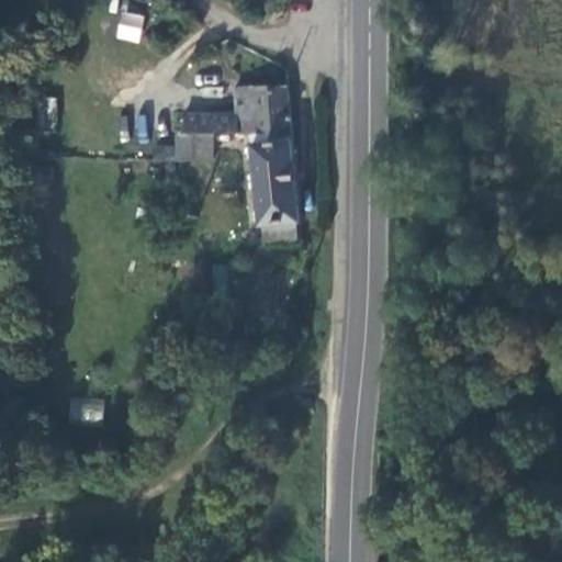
[(120,10),(114,37),(138,43),(145,15),(120,10)]
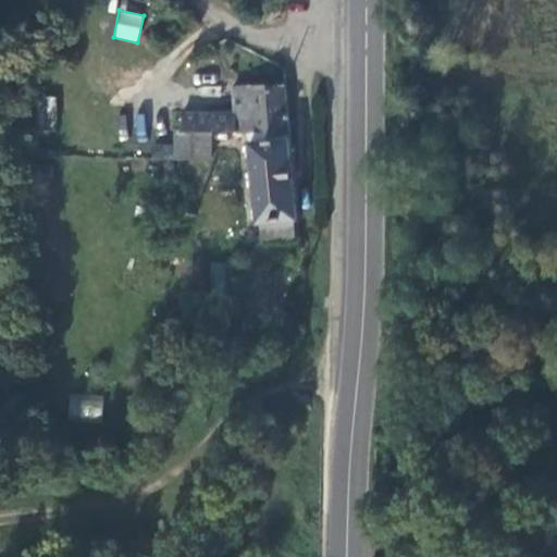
[(291,133),(286,87),(236,87),(237,113),(198,112),(196,132),(212,132),(225,133),(250,132),(288,133),(291,133)]
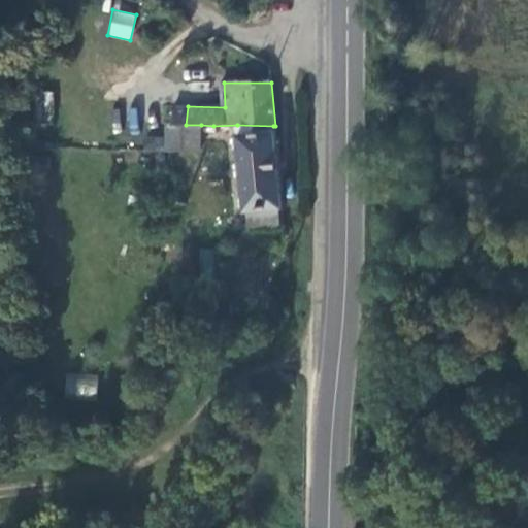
[(53,123),(55,92),(37,92),(36,122),(53,123)]
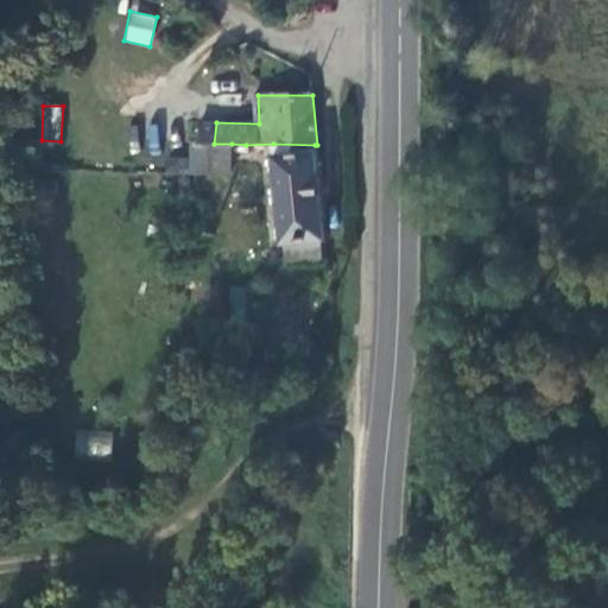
[(213,171),(214,144),(216,122),(202,124),(201,146),(195,145),(195,158),(169,157),(169,172),(210,172),(213,171)]
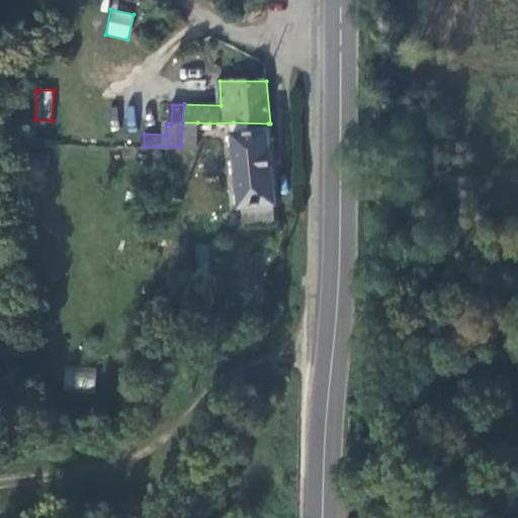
[(196,147),(197,122),(182,122),(181,146),(196,147)]
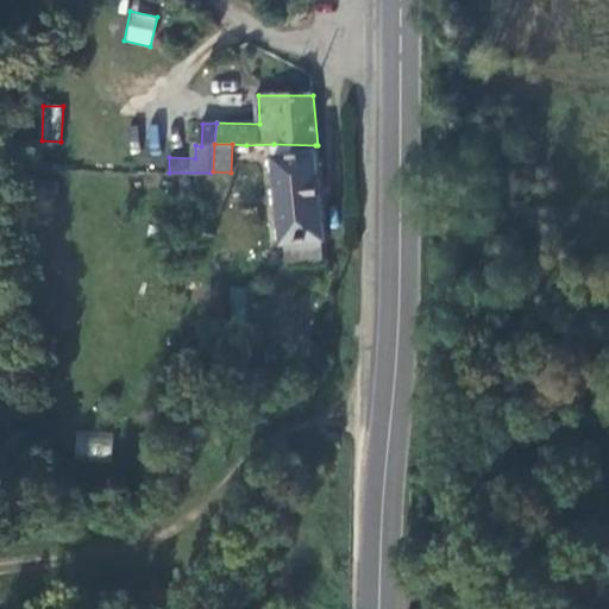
[(326,240),(315,145),(274,144),(284,244),(287,244),(324,240),(326,240)]
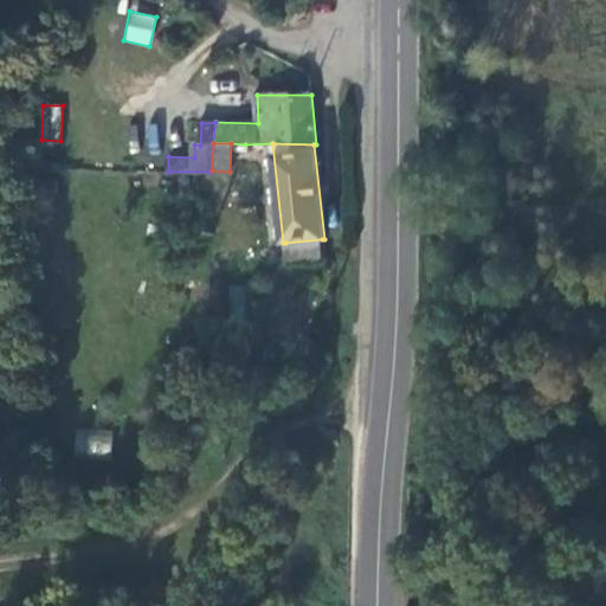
[(193,192),(192,176),(126,172),(126,188),(193,192)]
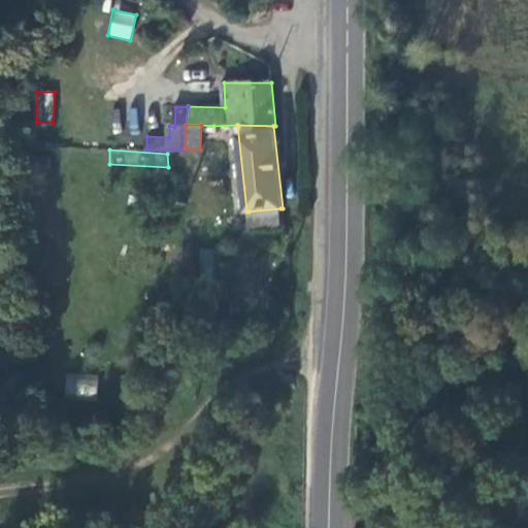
[(282,227),(281,208),(249,211),(250,229),(282,227)]
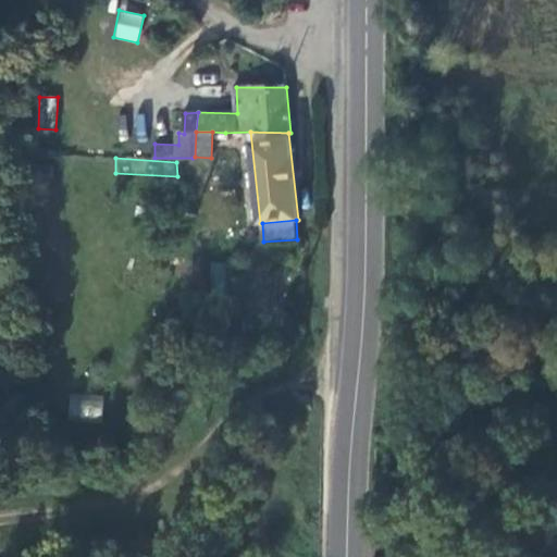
[(69,393),(66,416),(101,419),(103,395),(69,393)]
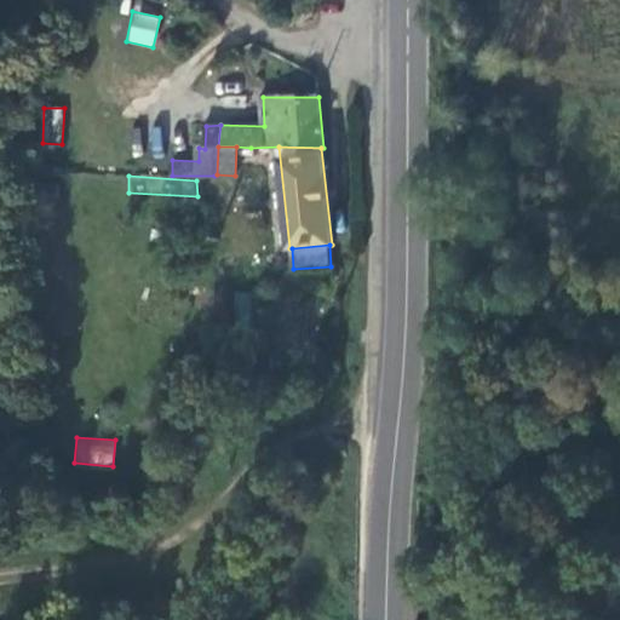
All buildings are outlined.
